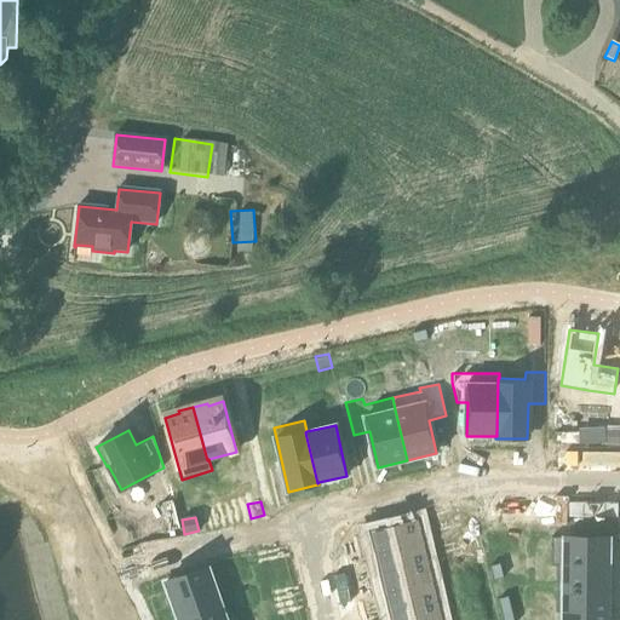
[(471,517),(457,521),(460,533),(474,530),(471,517)]
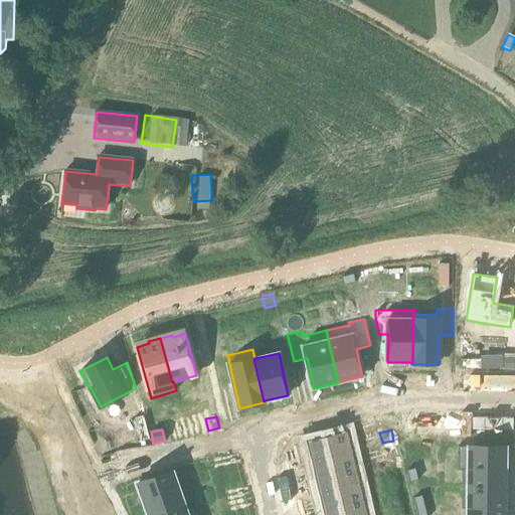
[(346,433),(307,443),(312,460),(351,451),(346,433)]
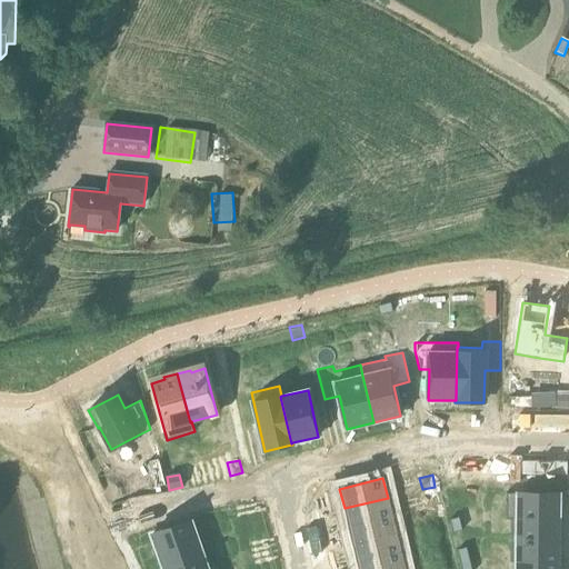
[(435,487),(422,489),(425,501),(438,498),(435,487)]
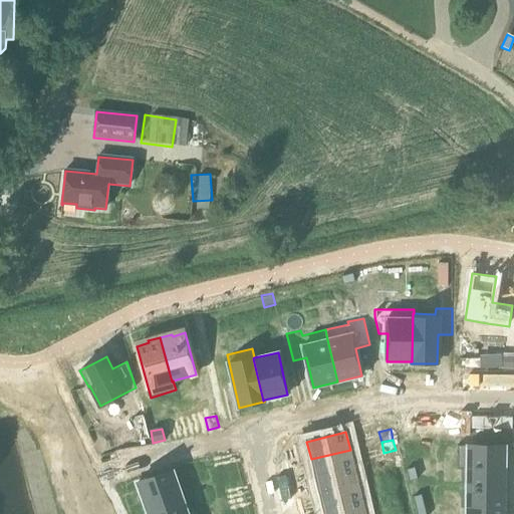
[(457,446),(457,469),(462,469),(462,468),(505,469),(505,446),(457,446)]
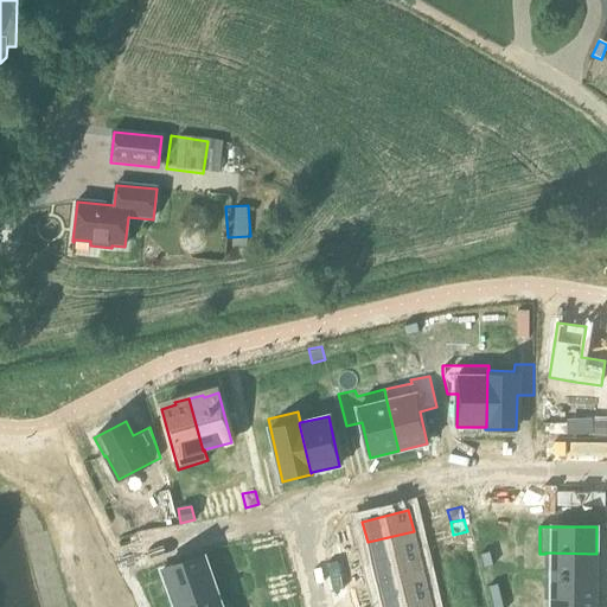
[(414,531),(368,542),(372,561),(417,550),(414,531)]
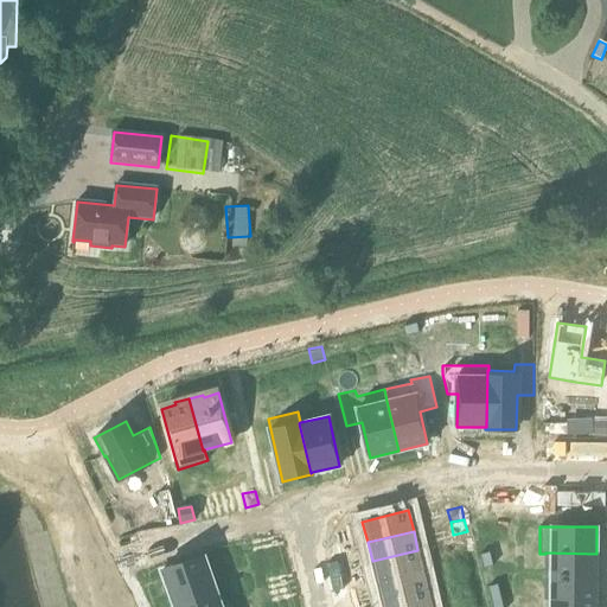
[(471,545),(457,549),(460,561),(473,557),(471,545)]
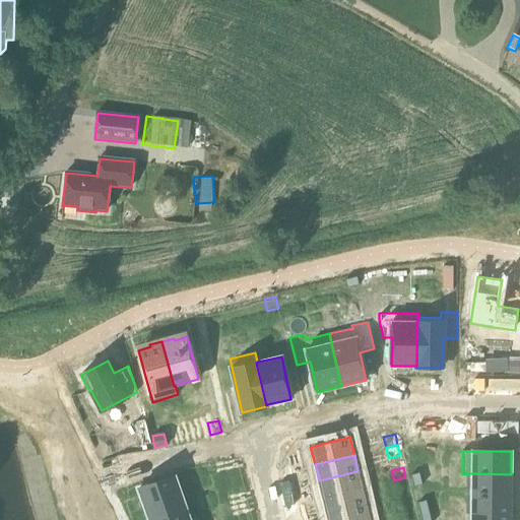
[(358,471),(319,480),(319,481),(322,498),(362,488),(358,471)]
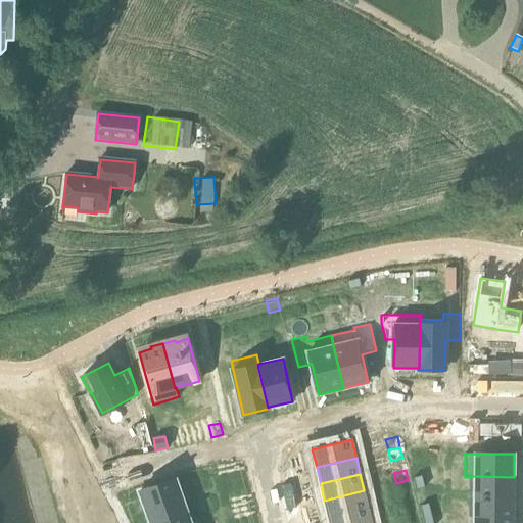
[(422,475),(414,477),(417,489),(425,487),(422,475)]
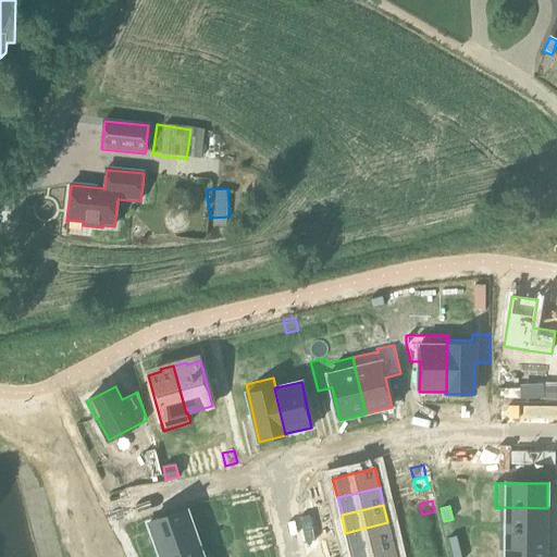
[(500,508),(500,529),(547,529),(547,508),(500,507),(500,508)]
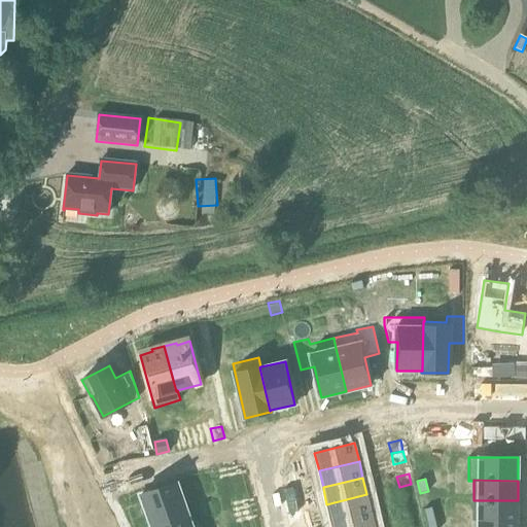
[(177,482),(140,495),(148,518),(185,505),(177,482)]
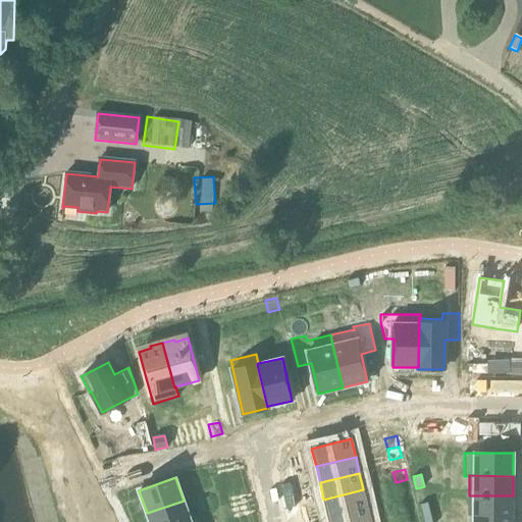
[(407,479),(396,482),(398,492),(410,489),(407,479)]
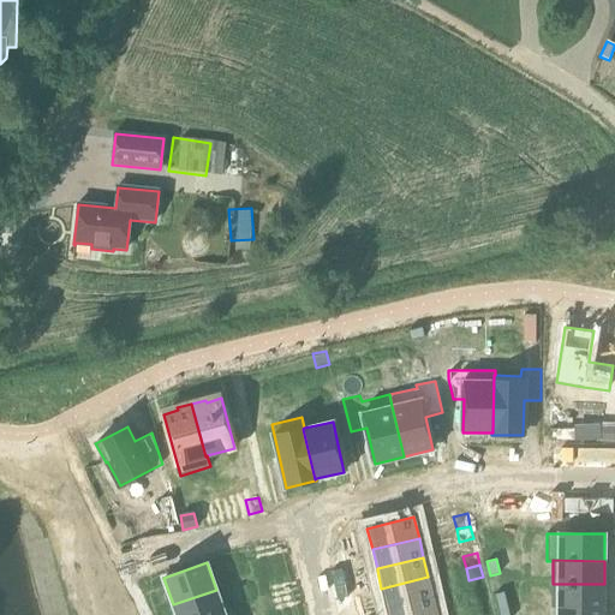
[(428,577),(381,589),(386,608),(433,597),(428,578),(428,577)]
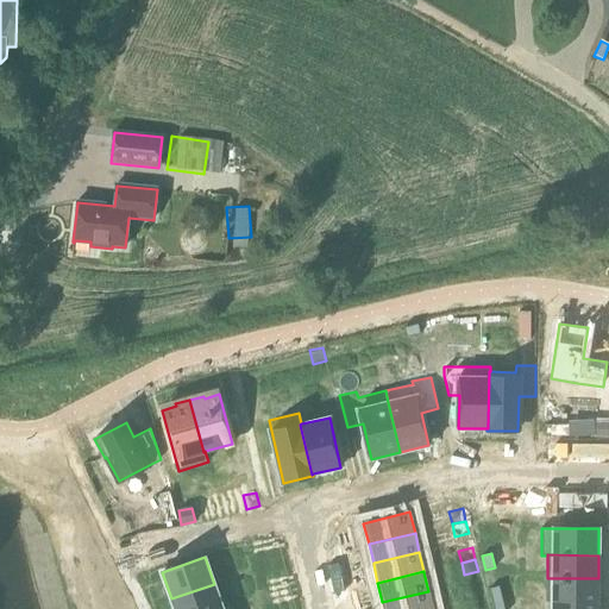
[(546,601),(546,602),(552,602),(552,601),(597,601),(598,578),(547,578),(546,601)]
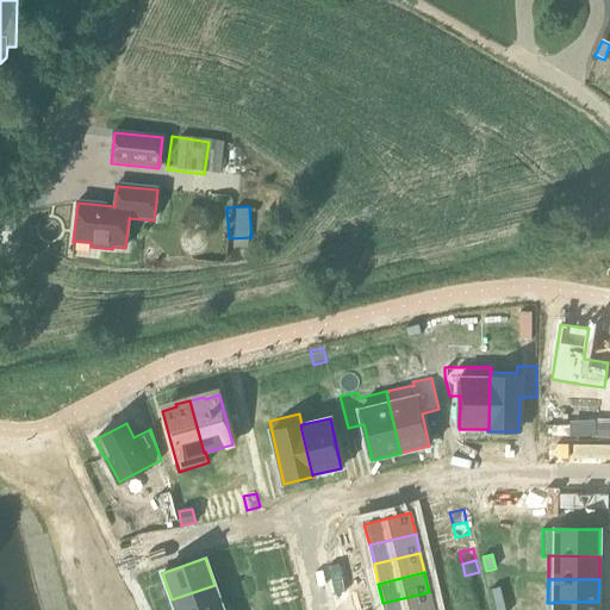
[(215,585),(172,599),(172,601),(174,609),(223,609),(215,585)]
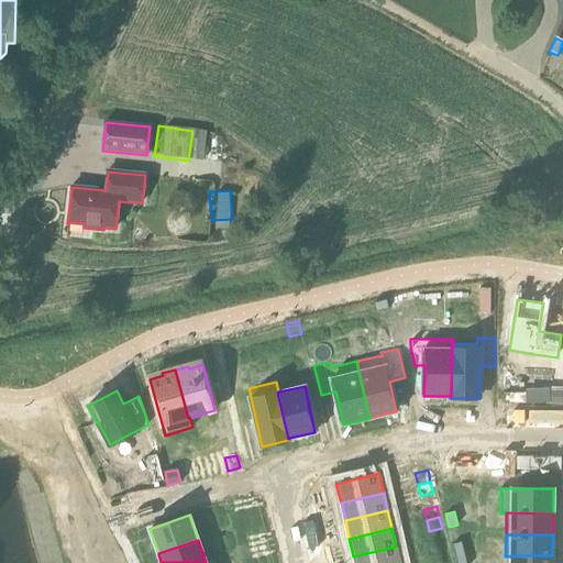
[(445,541),(432,544),(435,555),(448,552),(445,541)]
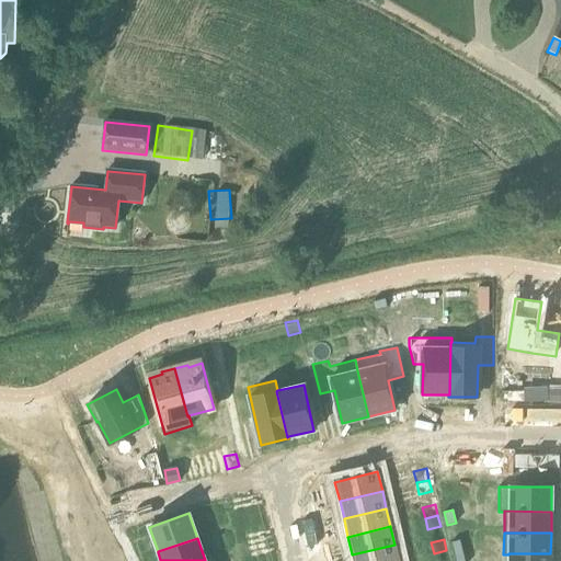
[(460,539),(450,541),(454,554),(464,552),(460,539)]
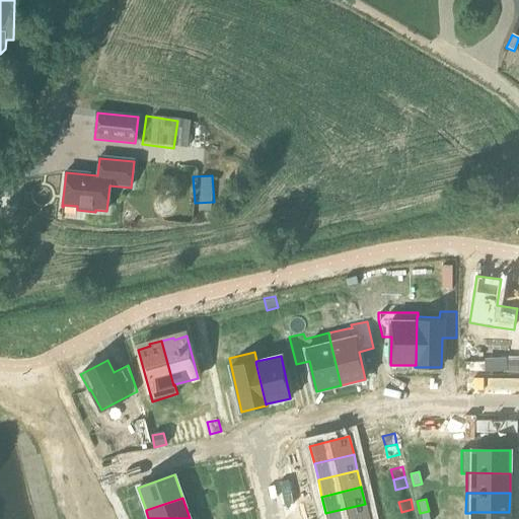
[(365,504),(325,513),(326,518),(368,518),(365,504)]
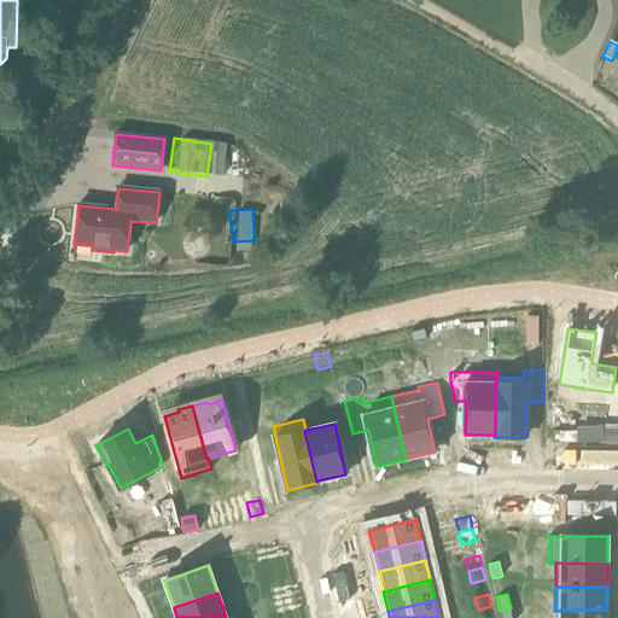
[(494,617),(491,606),(478,610),(479,617),(494,617)]
